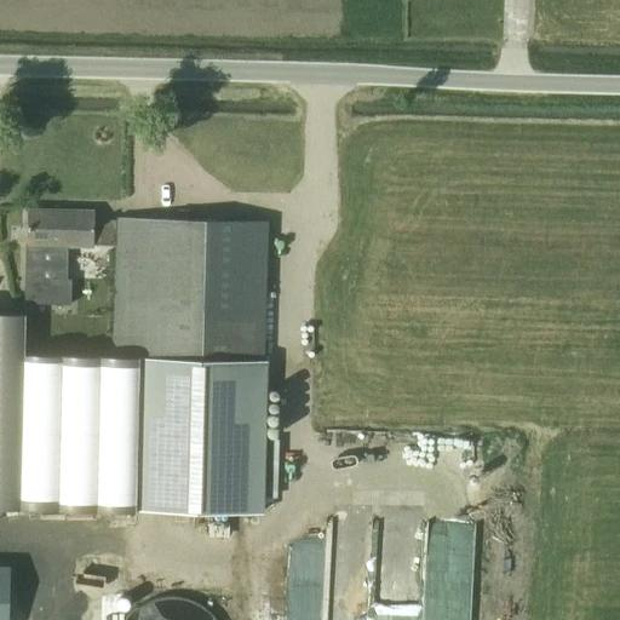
[(0,506),(259,514),(268,222),(115,218),(115,219),(95,218),(95,211),(27,208),(24,302),(72,303),(72,280),(67,280),(68,245),(95,246),(115,246),(112,357),(110,357),(27,355),(28,314),(0,313),(0,506)]
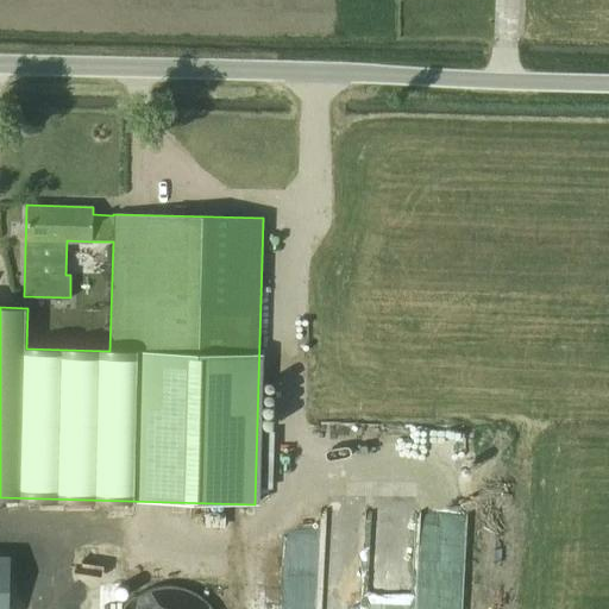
[(409,608),(412,559),(369,558),(370,506),(327,504),(322,608),(409,608)]
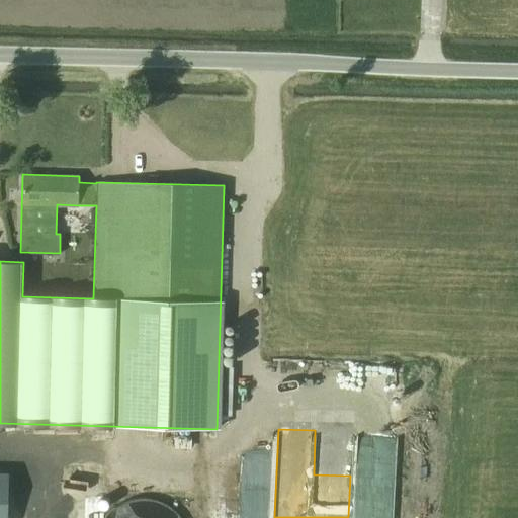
[(0,517),(7,517),(8,473),(0,472),(0,517)]
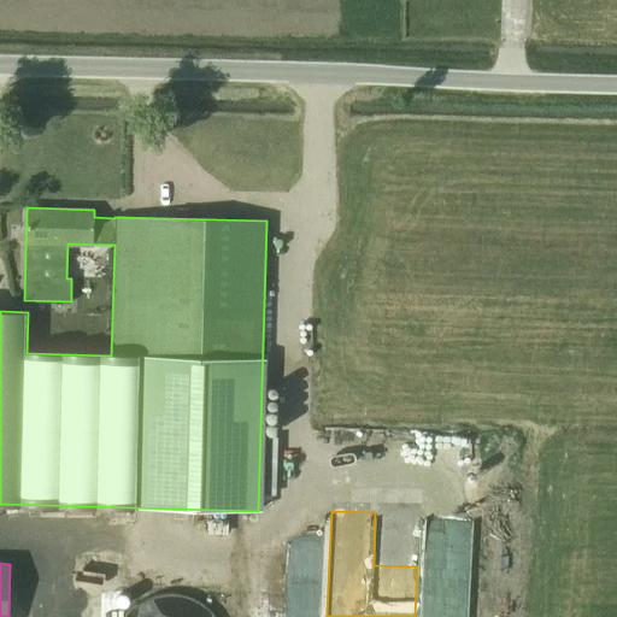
[(288,573),(286,616),(318,616),(319,574),(288,573)]
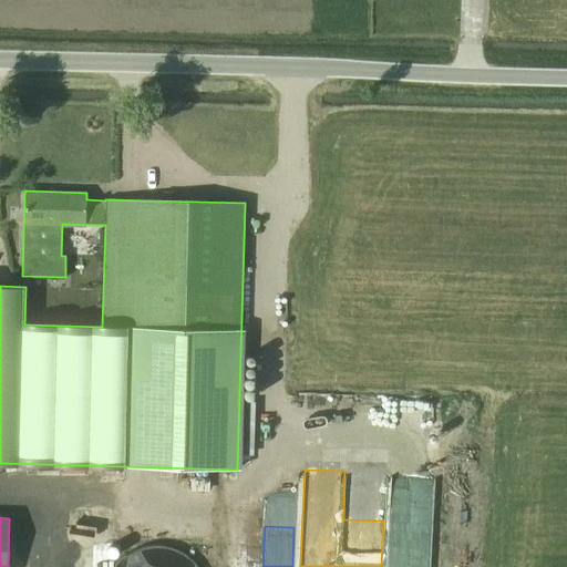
[(195,566),(191,563),(177,554),(162,549),(145,550),(130,557),(117,566),(195,566)]
